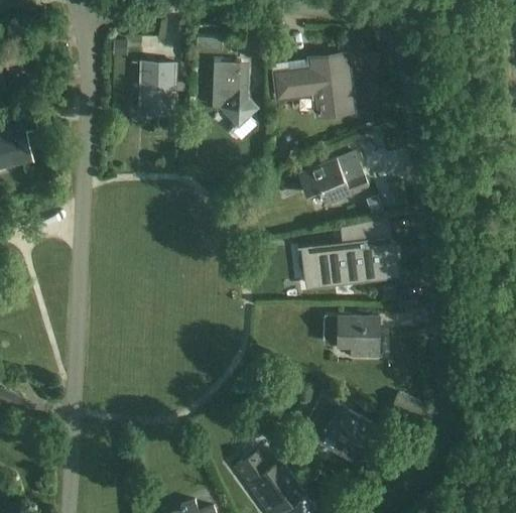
[(222,51),(222,38),(198,37),(197,50),(222,51)]
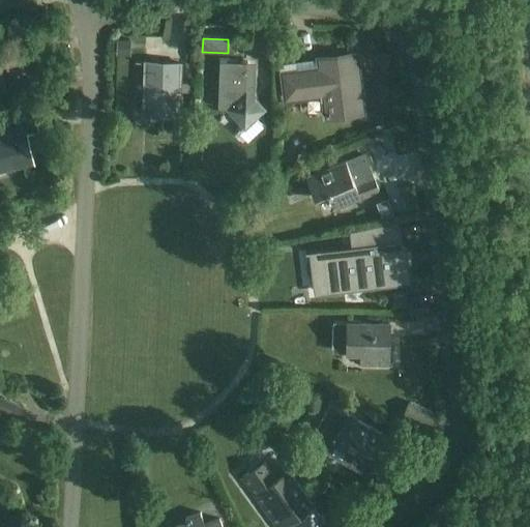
[(9,42),(0,45),(0,93),(5,92),(0,74),(0,60),(13,57),(9,42)]
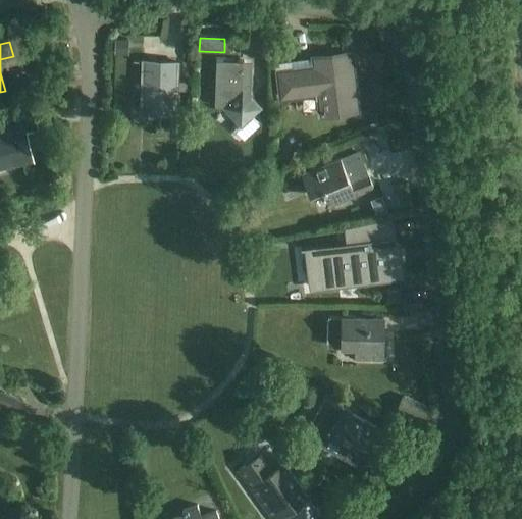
[(290,63),(291,70),(275,72),(278,103),(318,99),(320,115),(355,111),(351,73),(347,73),(345,57),(290,63)]
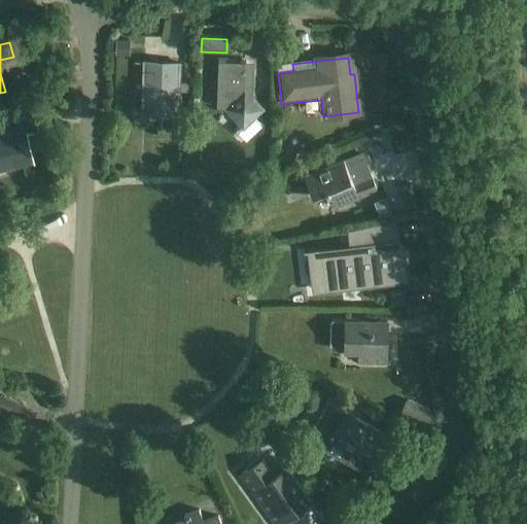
[(243,130),(262,110),(245,92),(246,64),(218,63),(216,110),(223,110),(243,130)]
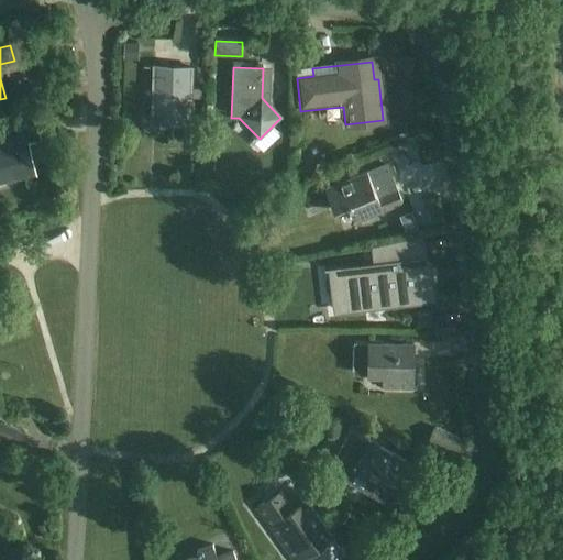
[(46,88),(47,90),(55,88),(55,86),(58,85),(54,70),(40,75),(43,89),(46,88)]
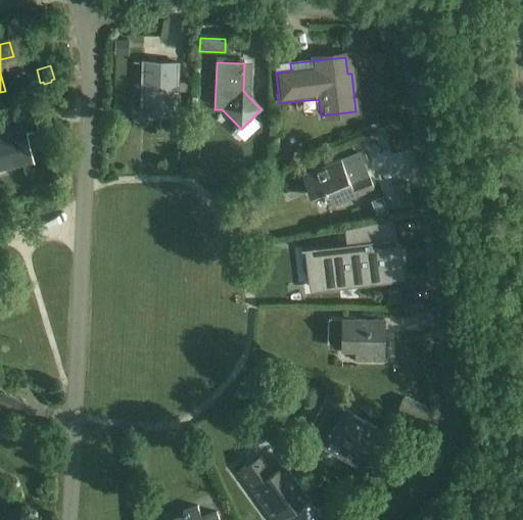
[(176,116),(177,74),(143,73),(141,114),(176,116)]
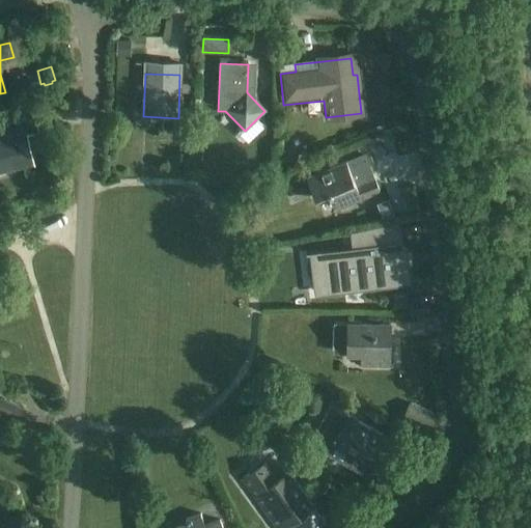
[(24,135),(36,132),(33,119),(0,128),(0,172),(23,167),(18,146),(26,144),(24,135)]
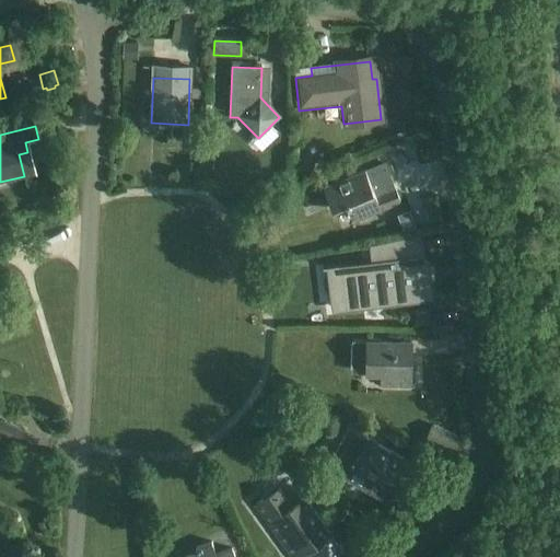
[(303,196),(310,212),(329,204),(331,208),(345,202),(347,207),(349,206),(356,222),(400,204),(386,167),(366,175),(364,171),(303,196)]
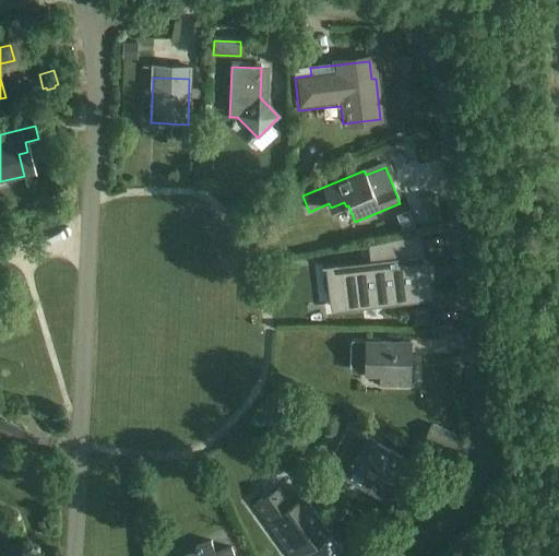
[(373,261),(333,267),(337,310),(428,299),(424,265),(425,265),(423,256),(419,256),(417,234),(371,245),(373,261)]
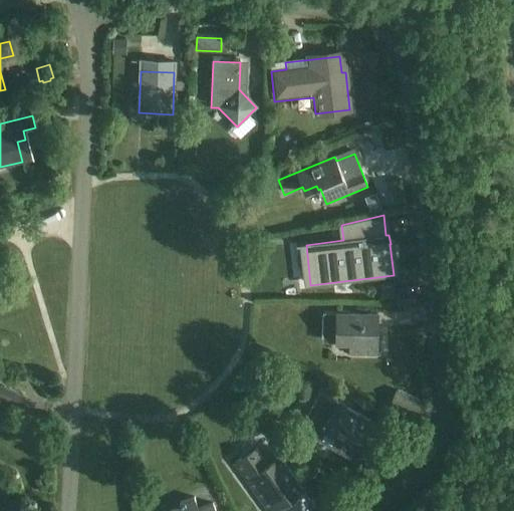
[(375,355),(376,314),(336,314),(335,344),(349,344),(349,355),(375,355)]
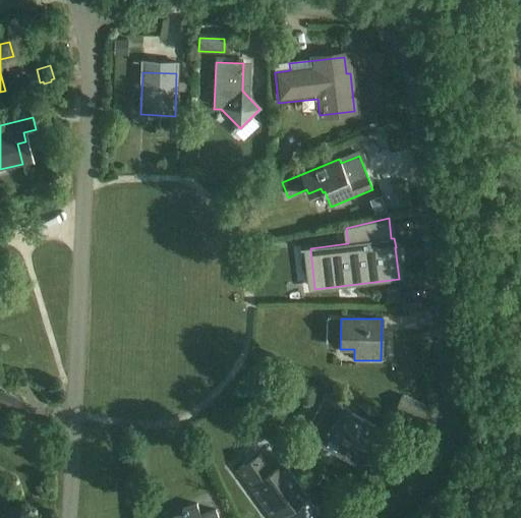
[(0,406),(19,415),(24,404),(2,394),(0,397),(0,396),(0,406)]
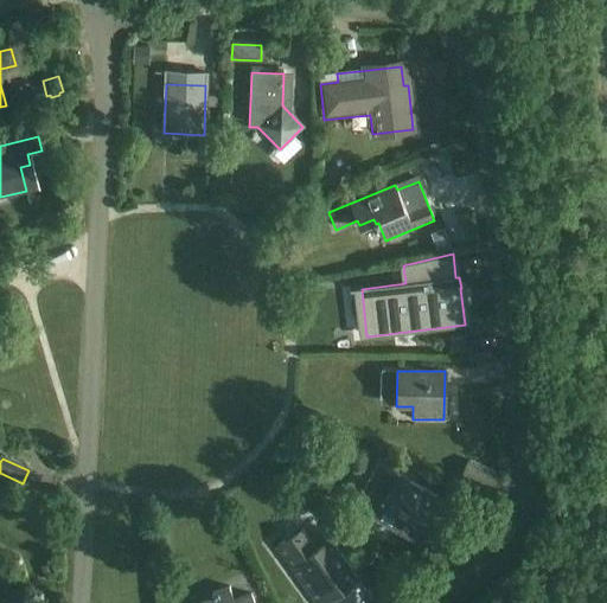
[(468,463),(462,479),(489,491),(496,475),(468,463)]
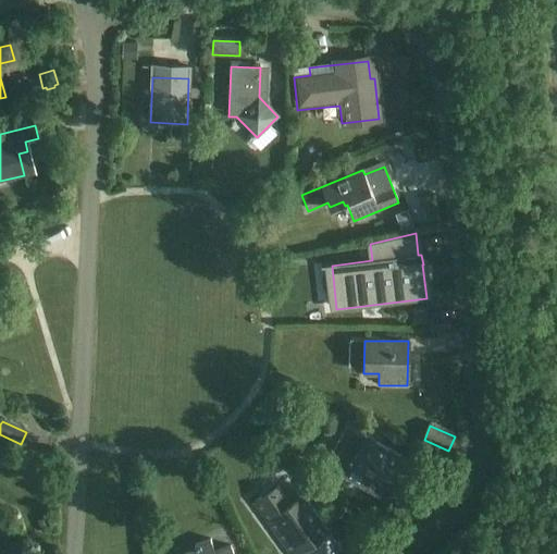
[(380,496),(401,457),(347,429),(325,468),(380,496)]
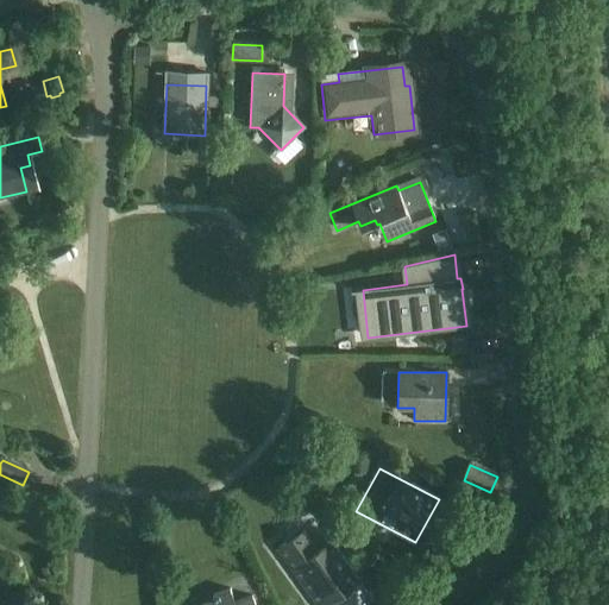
[(460,508),(452,522),(477,536),(485,521),(460,508)]
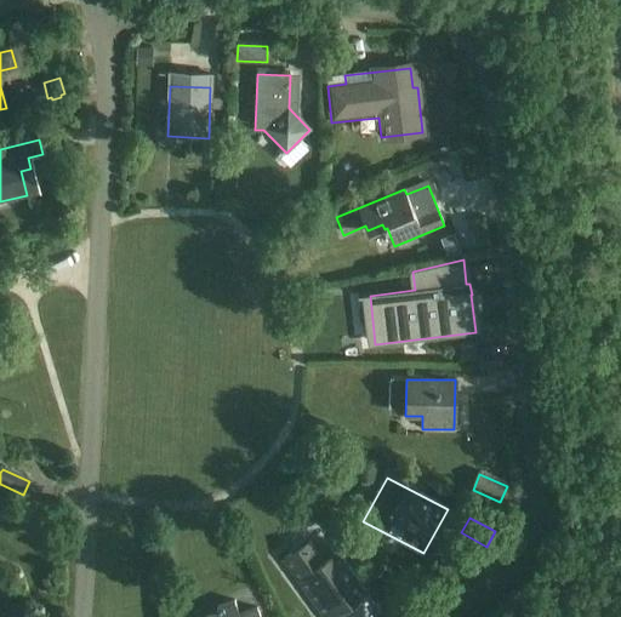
[(280,561),(306,595),(323,616),(330,616),(365,590),(336,552),(323,563),(307,542),(280,561)]
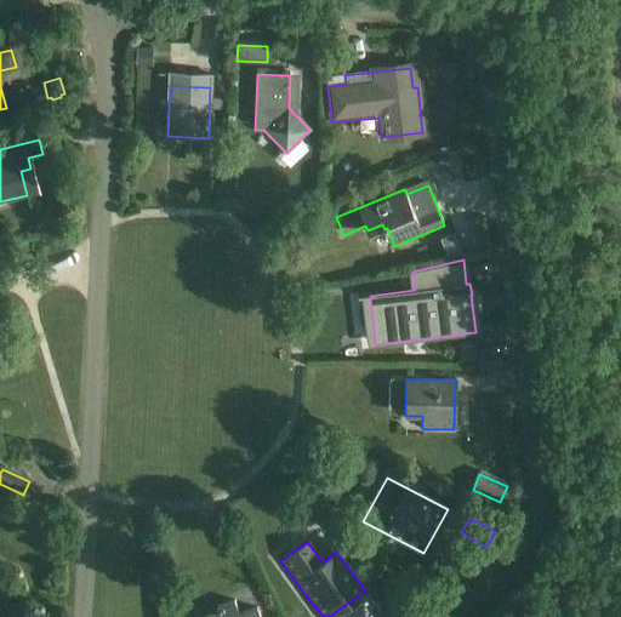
[(388,616),(400,606),(383,582),(369,593),(386,616),(388,616)]
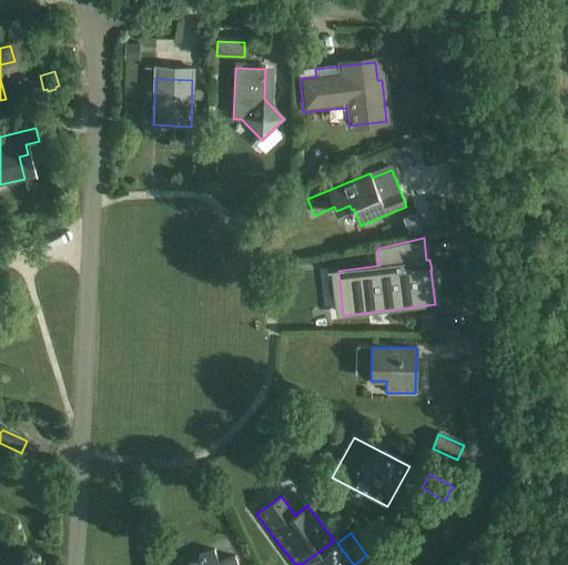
[(236,564),(234,560),(222,564),(219,564),(213,553),(189,563),(189,564),(236,564)]
